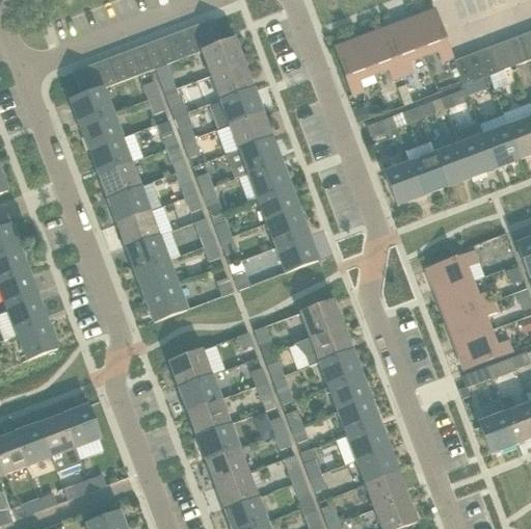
[(453,56),(441,24),(434,8),(409,18),(423,55),(436,50),(440,61),(453,56)]
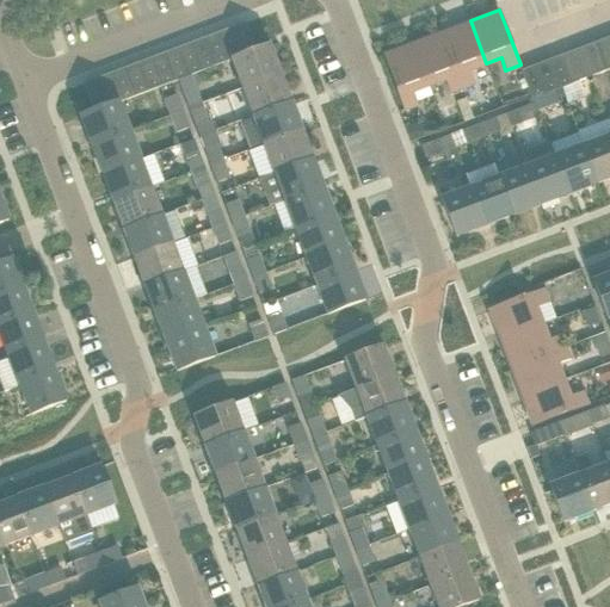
[(242,54),(257,48),(246,20),(232,25),(242,54)]
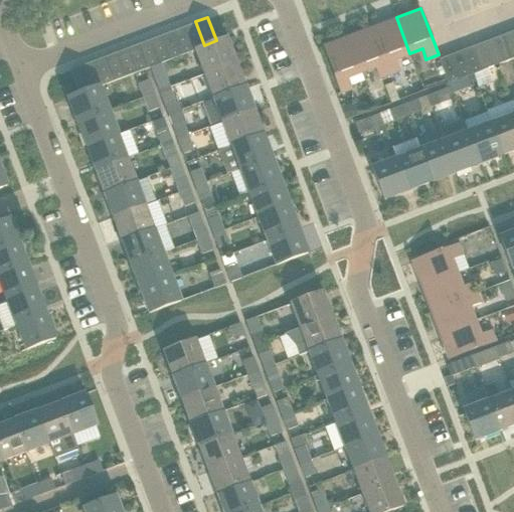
[(394,58),(409,53),(396,17),(372,26),(389,72),(398,69),(394,58)]
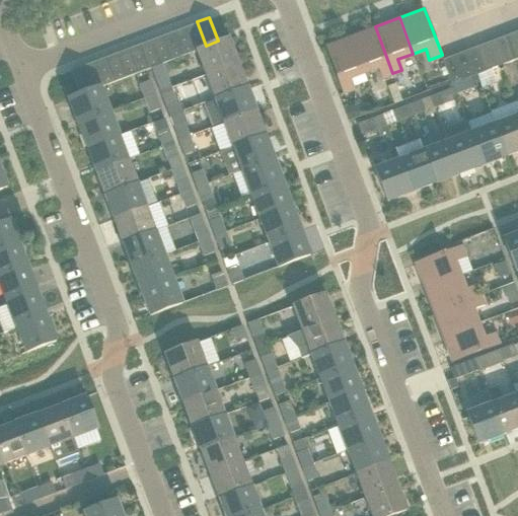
[(197,49),(206,46),(197,21),(186,25),(195,50),(197,49)]
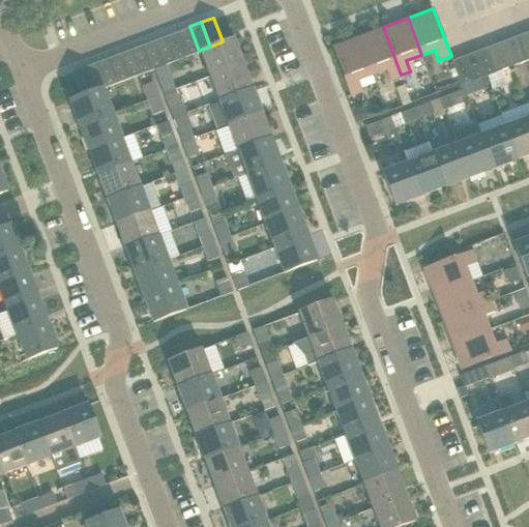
[(187,55),(199,51),(189,26),(178,30),(187,55)]
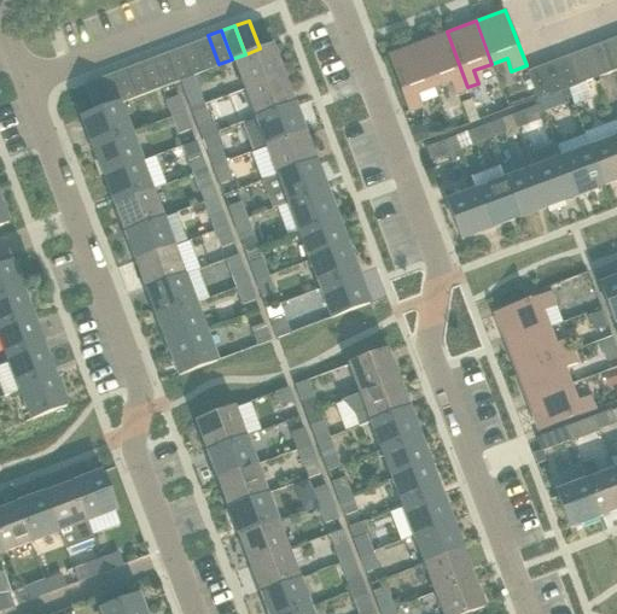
[(455,92),(467,87),(447,31),(418,42),(435,85),(450,80),(455,92)]
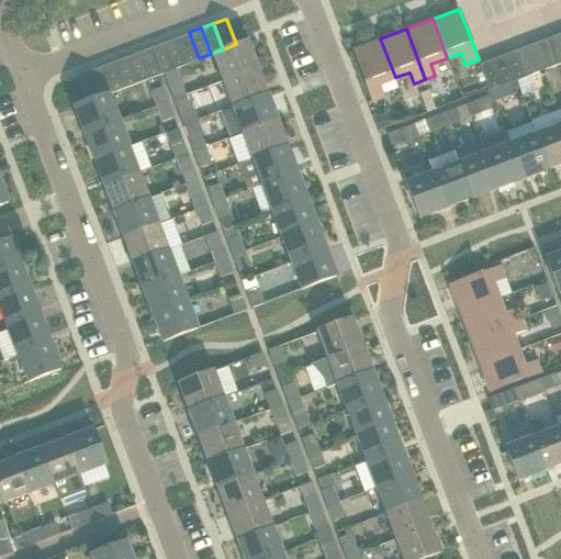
[(187,63),(199,58),(189,32),(177,37),(187,63)]
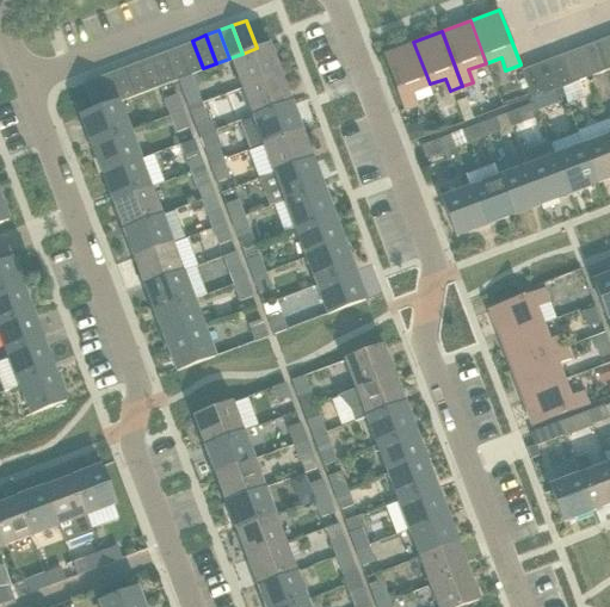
[(607,68),(609,67),(609,35),(596,39),(607,68)]
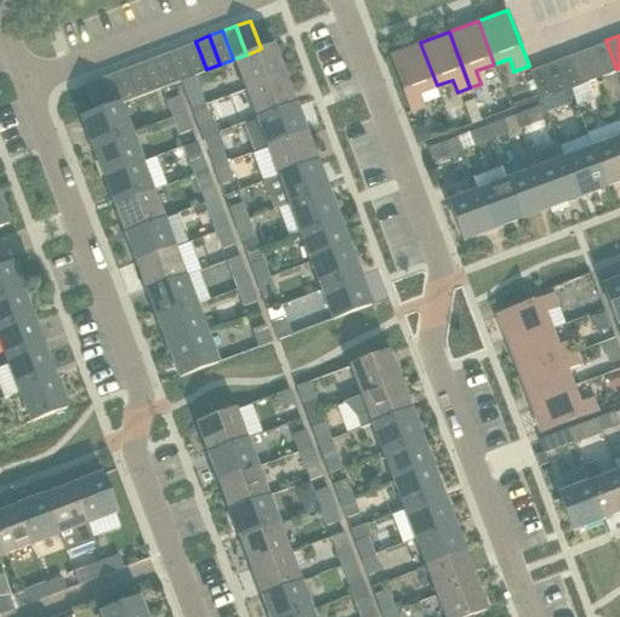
[(603,75),(616,69),(606,40),(591,46),(603,75)]
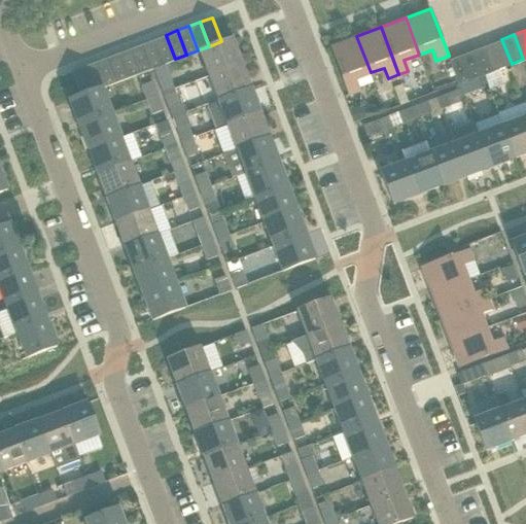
[(163,64),(175,59),(166,35),(153,39),(163,64)]
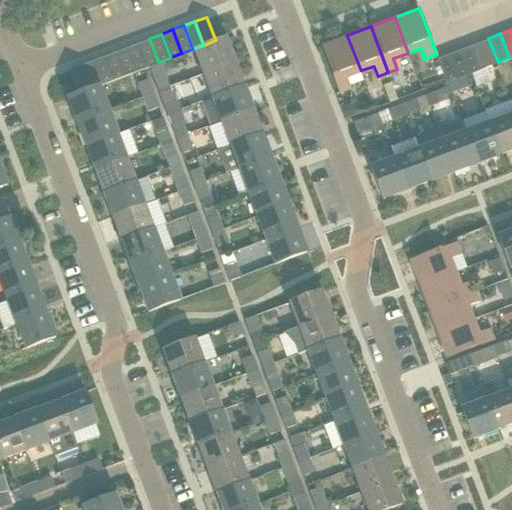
[(348,75),(361,70),(347,35),(323,44),(341,90),(351,86),(348,75)]
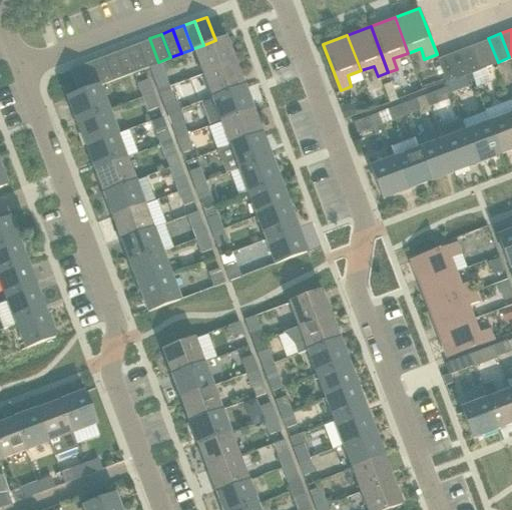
[(204,72),(235,60),(226,36),(215,40),(203,45),(194,48),(204,72)]
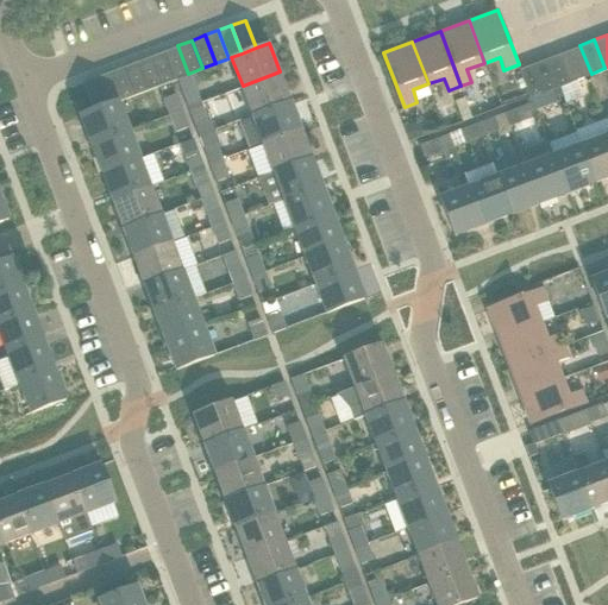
[(175,79),(188,74),(177,45),(164,50),(175,79)]
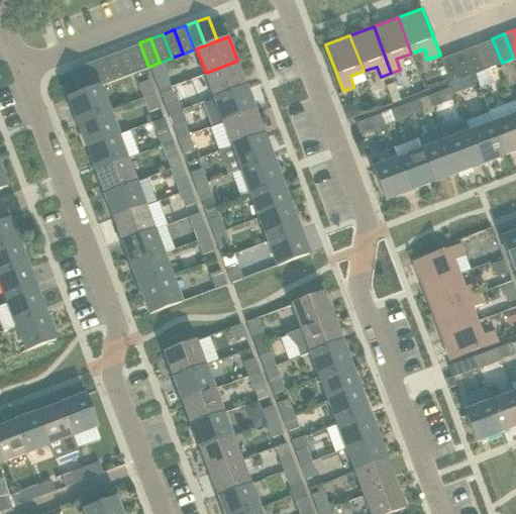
[(496,65),(494,60),(487,40),(476,44),(485,69),(490,67),(496,65)]
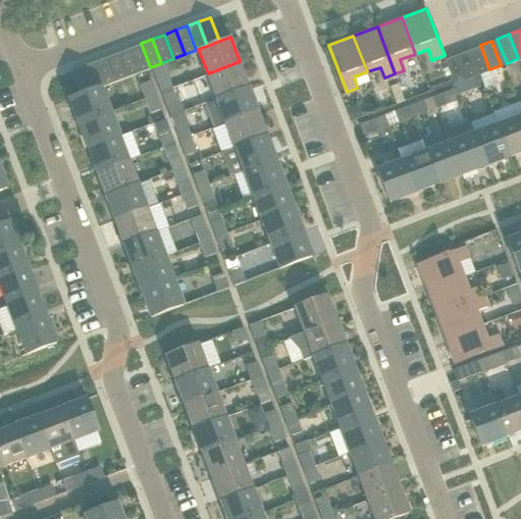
[(139,71),(150,67),(141,43),(129,47),(139,71)]
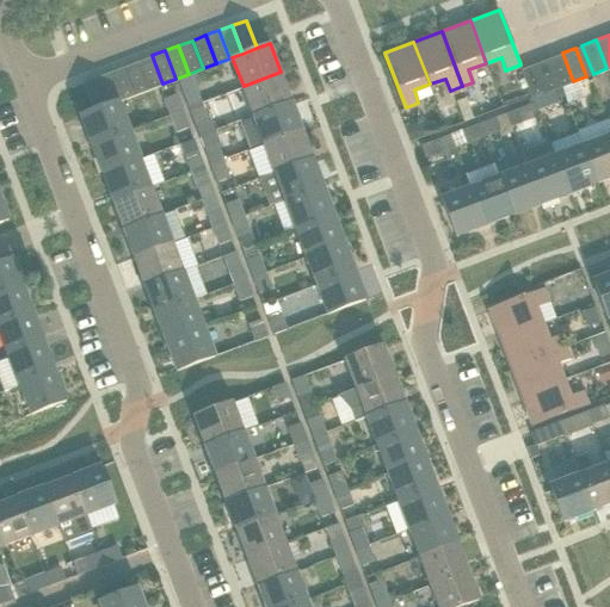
[(560,86),(573,81),(562,53),(548,57),(560,86)]
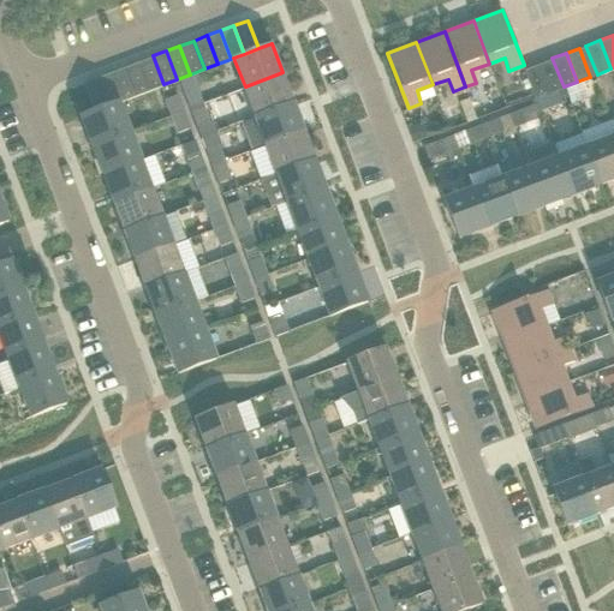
[(150,89),(164,84),(153,55),(139,61),(150,89)]
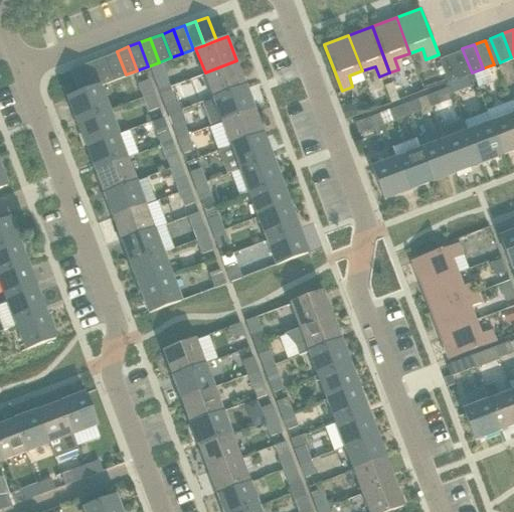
[(460,77),(472,72),(462,48),(451,53),(460,77)]
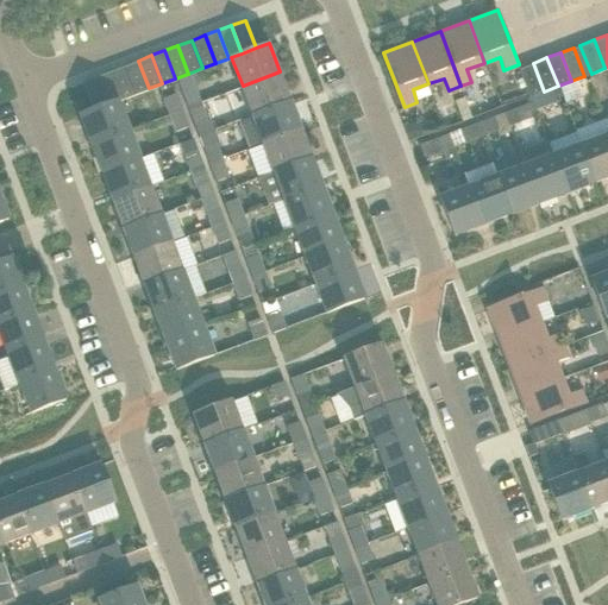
[(135,94),(149,88),(138,61),(124,65),(135,94)]
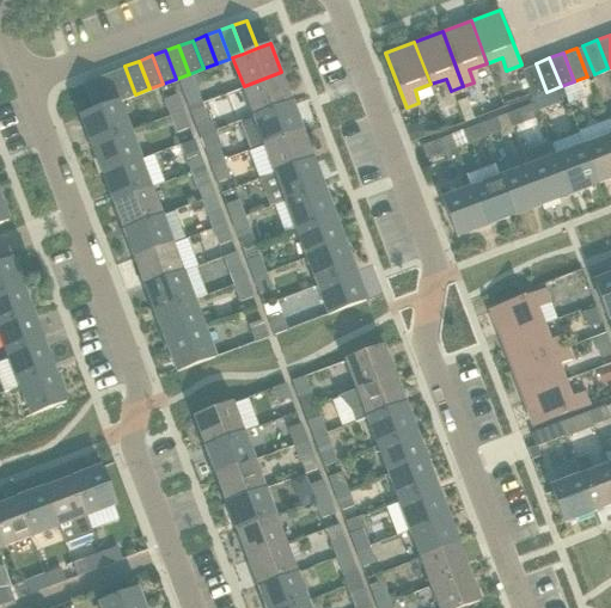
[(533,97),(547,92),(536,63),(523,68),(533,97)]
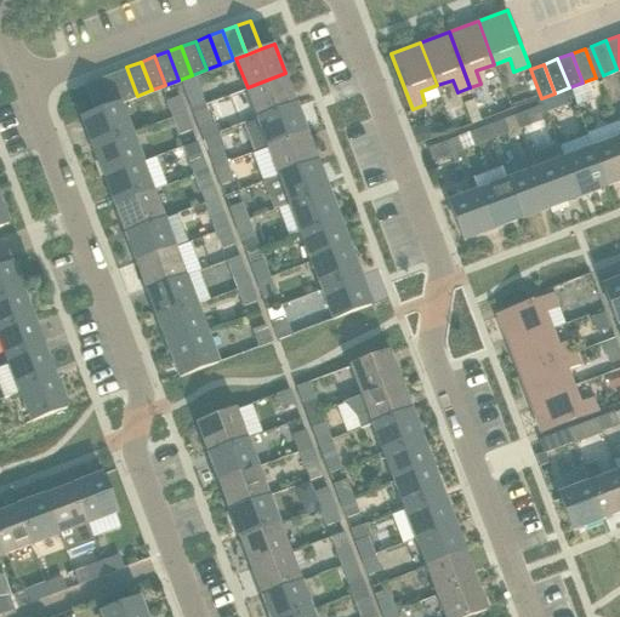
[(124,101),(137,96),(126,67),(113,72),(124,101)]
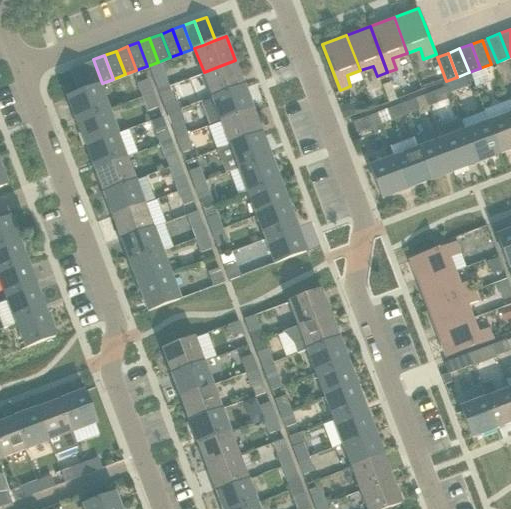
[(91,87),(100,84),(102,83),(93,59),(82,63),(91,87)]
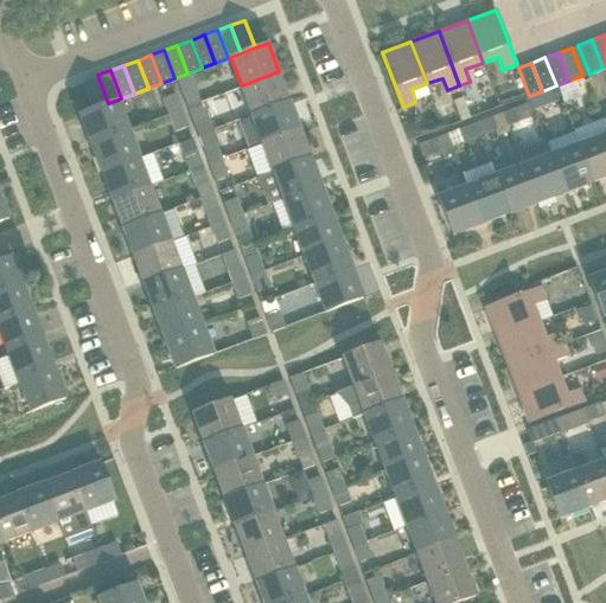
[(252,113),(289,98),(279,71),(242,85),(252,113)]
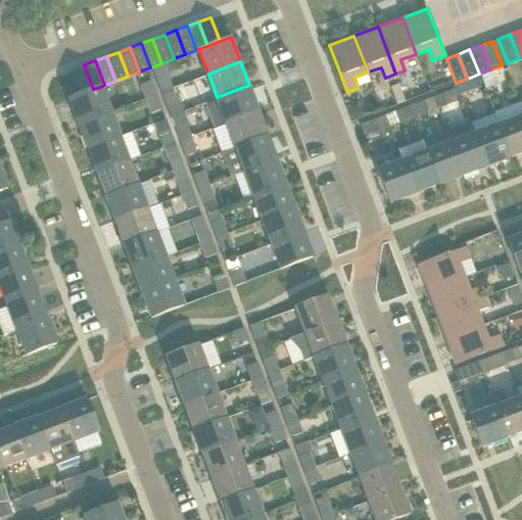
[(82,93),(93,89),(84,64),(73,69),(82,93)]
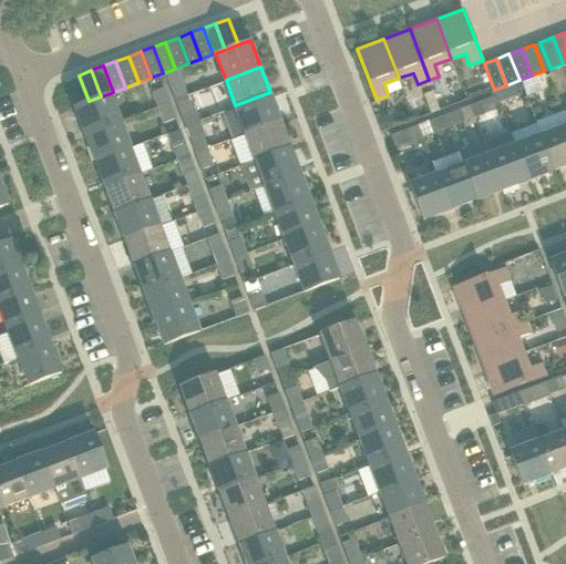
[(526,94),(543,88),(537,73),(532,75),(520,80),(523,91),(524,91),(526,94)]
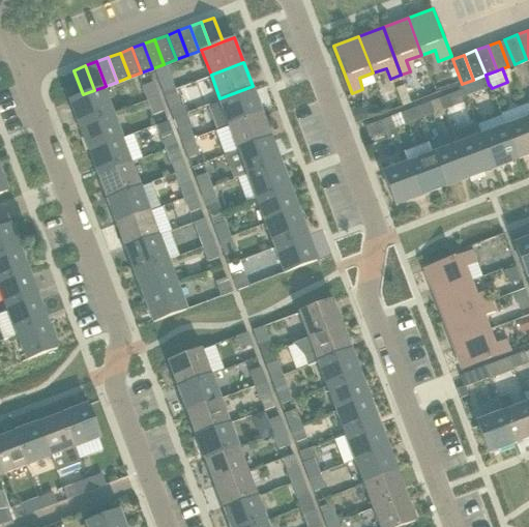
[(175,88),(170,74),(159,78),(165,92),(175,88)]
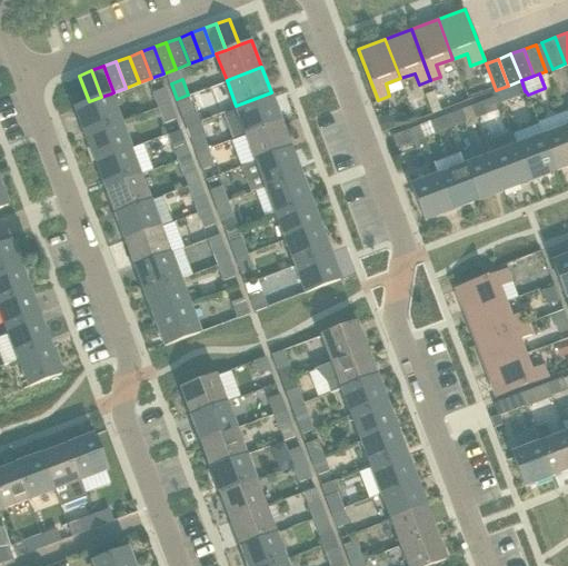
[(500,101),(525,91),(521,80),(508,86),(496,90),(497,93),(498,93),(500,101)]
